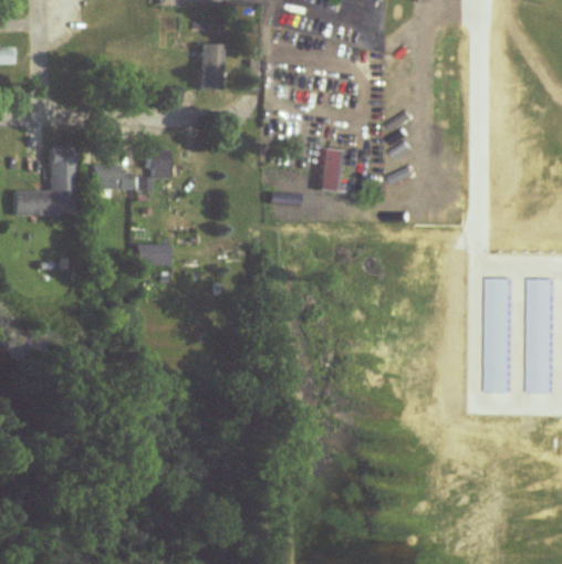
[(225,43),(204,43),(204,90),(225,90),(225,43)]
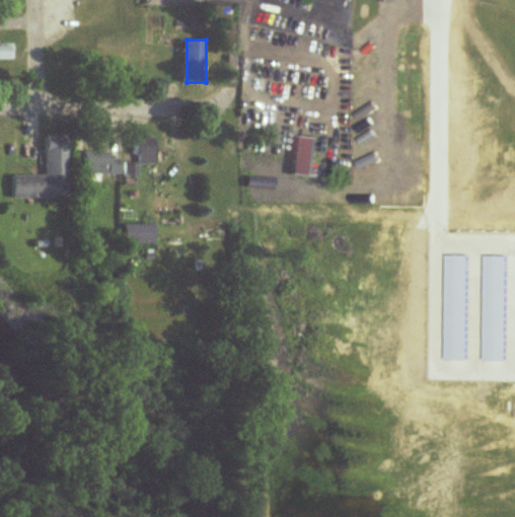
[(0,58),(14,59),(14,42),(0,42),(0,58)]
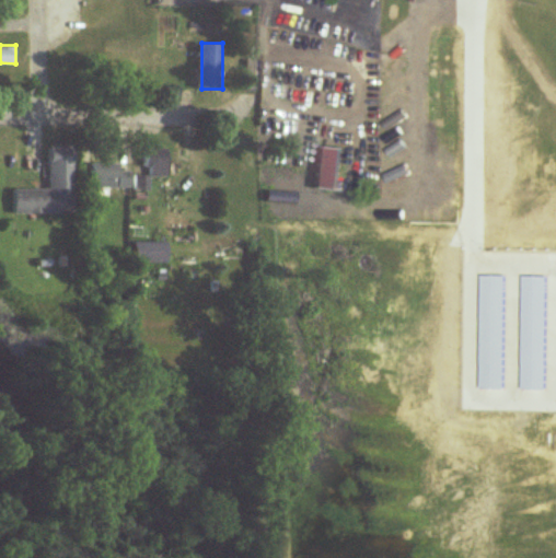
[(15,213),(76,213),(76,154),(51,154),(51,188),(15,188),(15,213)]
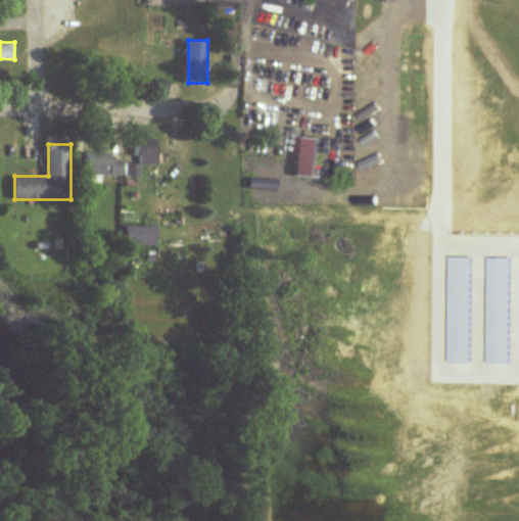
[(87,175),(123,176),(123,153),(87,152),(87,175)]
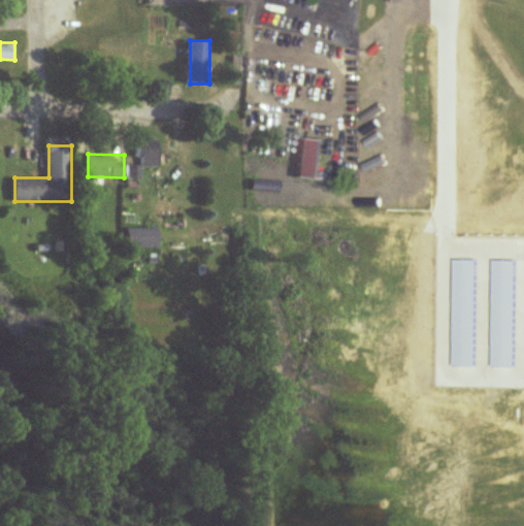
[(160,248),(160,227),(128,227),(128,248),(160,248)]
